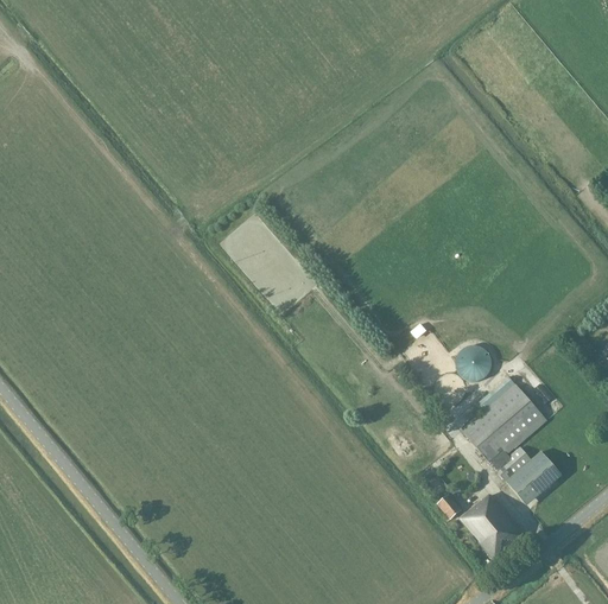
[(489,353),(487,350),(485,348),(482,345),(480,344),(476,344),(473,344),(470,344),(467,345),(464,347),(462,348),(460,350),(457,353),(456,356),(456,358),(456,362),(456,366),(457,368),(458,370),(460,374),(462,375),(464,377),(467,379),(470,380),(473,380),(476,380),(479,379),(481,377),(485,376),(486,374),(488,372),(489,369),(491,367),(492,363),(492,361),(491,357),(491,355),(489,353)]
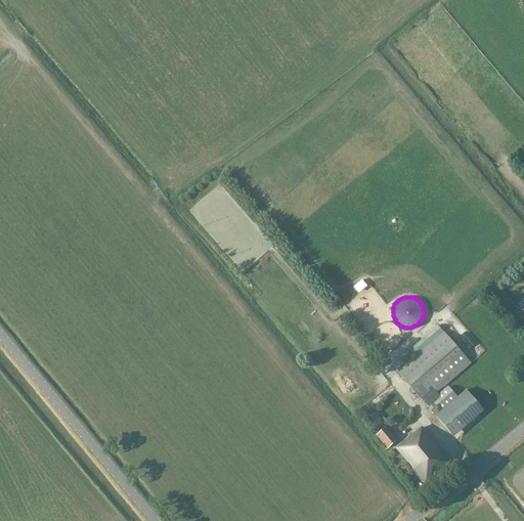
[(416,354),(397,370),(415,390),(435,415),(436,414),(457,395),(446,383),(471,361),(470,360),(443,330),(438,323),(409,348),(416,354)]
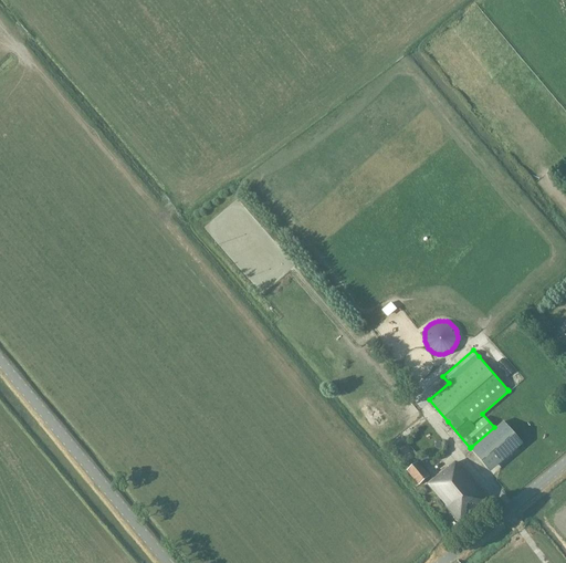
[(491,470),(524,442),(504,418),(471,447),(491,470)]
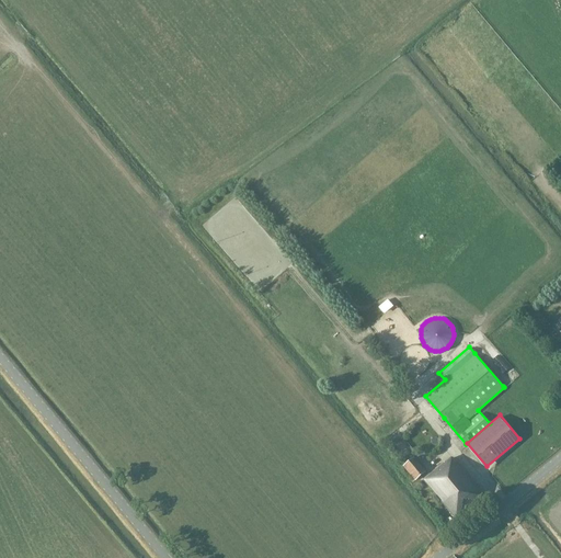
[(415,479),(426,469),(415,455),(403,465),(415,479)]
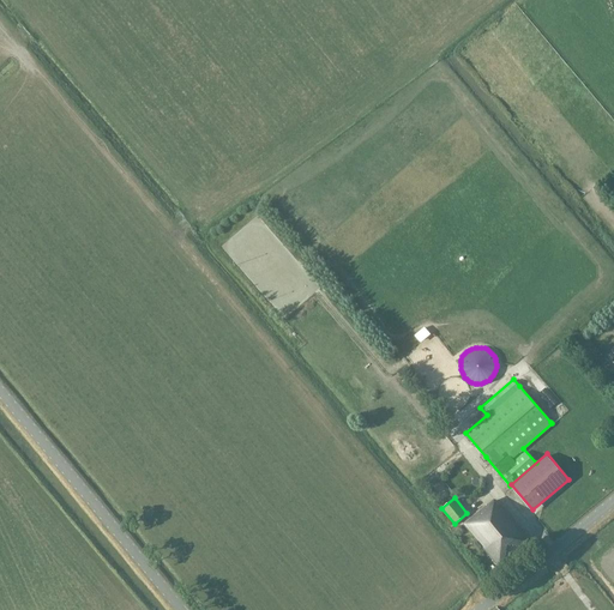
[(498,565),(529,539),(495,497),(463,523),(498,565)]
